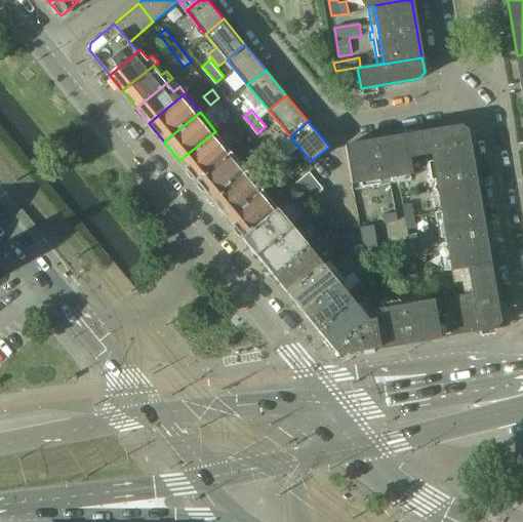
[(470,145),(468,129),(461,125),(405,134),(408,155),(426,152),(432,151),(470,145)]
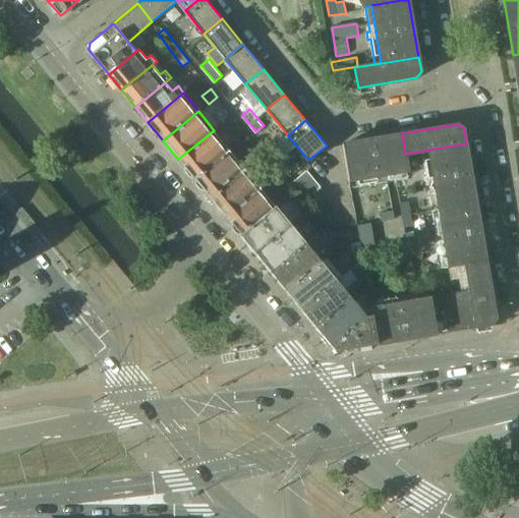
[(214,130),(178,159),(193,177),(229,149),(214,130)]
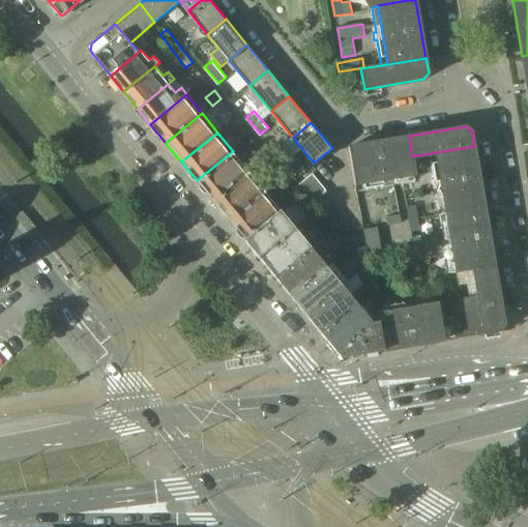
[(415,174),(412,156),(409,136),(349,145),(356,183),(415,174)]
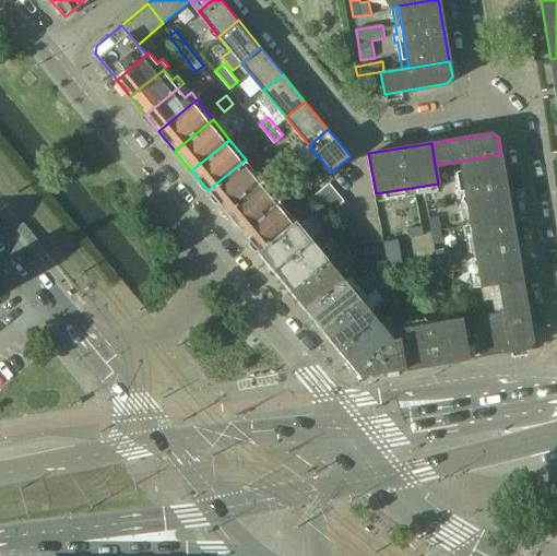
[(309,145),(291,161),(300,173),(319,157),(309,145)]
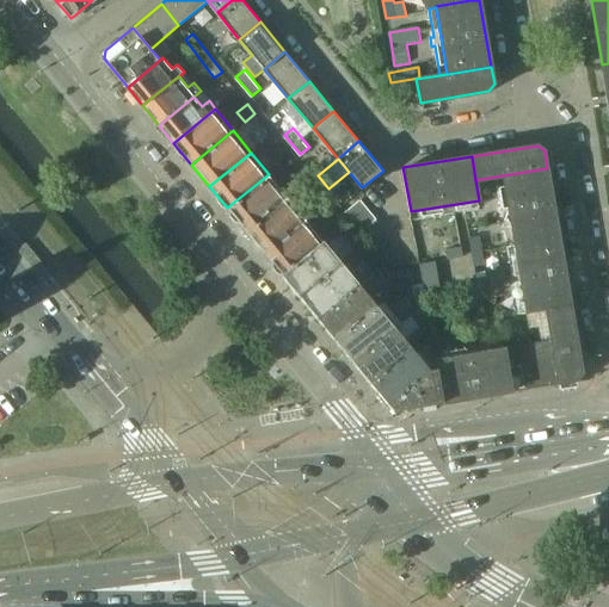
[(547,168),(503,175),(515,243),(559,236),(547,168)]
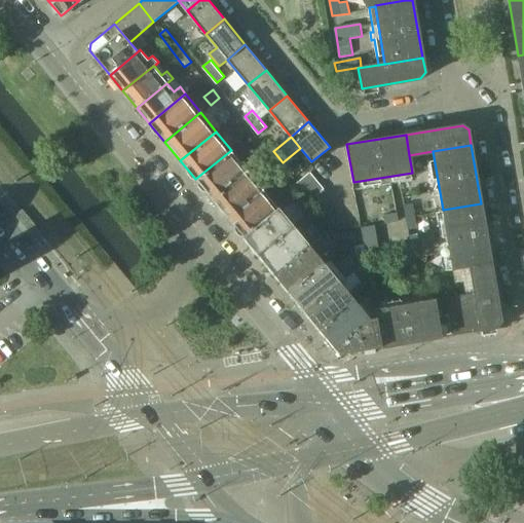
[(231,150),(195,179),(211,197),(247,169),(231,150)]
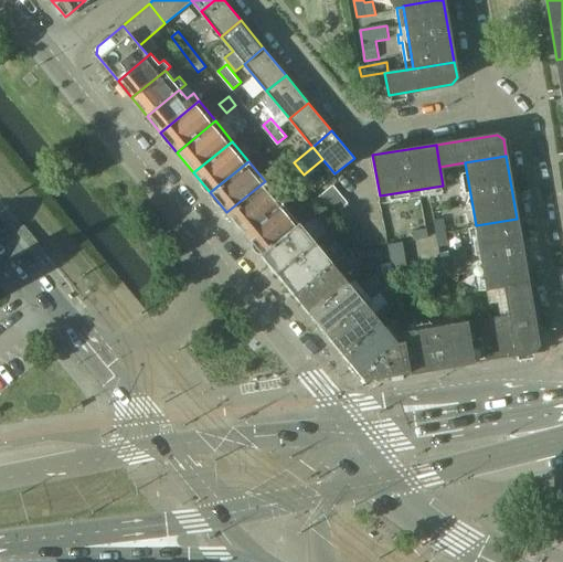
[(265,181),(226,212),(243,233),(282,202),(265,181)]
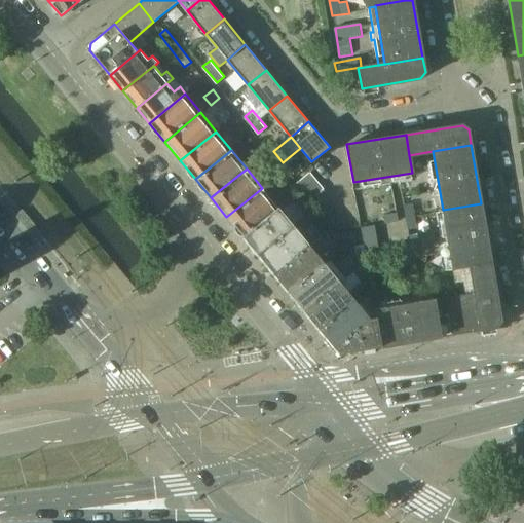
[(309,170),(293,183),(306,200),(324,186),(309,170)]
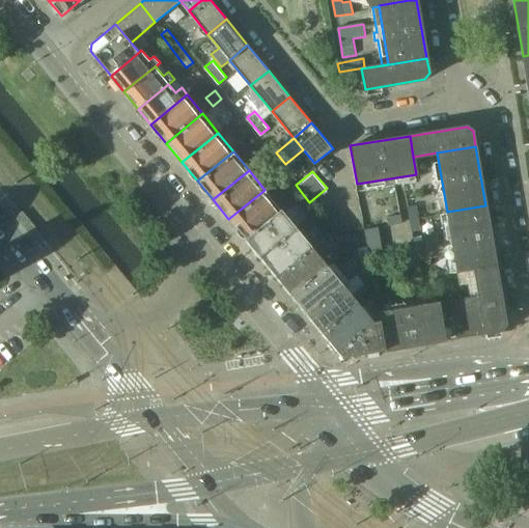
[(265,190),(228,219),(245,239),(280,210),(265,190)]
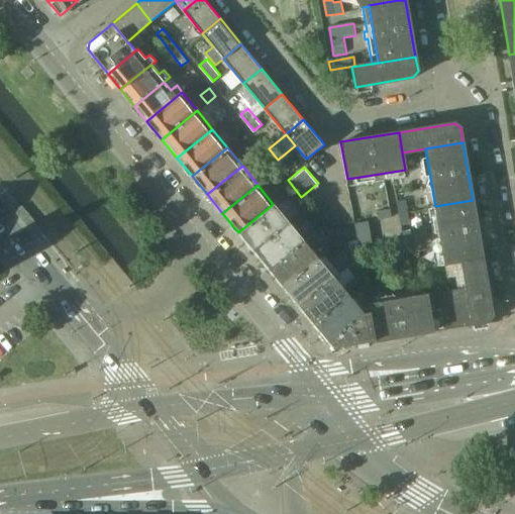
[(406,198),(398,200),(402,224),(410,222),(406,198)]
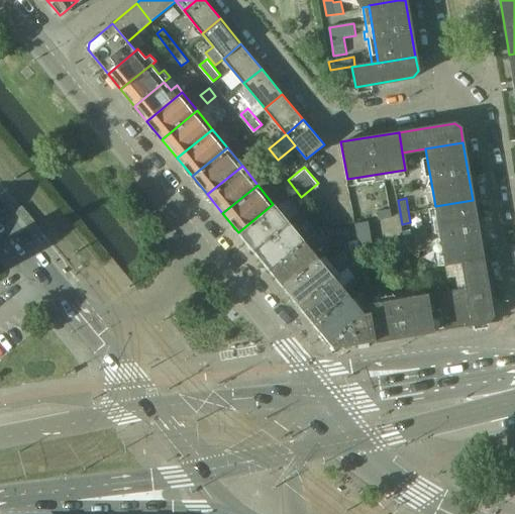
[(473,200),(435,206),(445,264),(454,263),(461,262),(482,258),(473,200)]
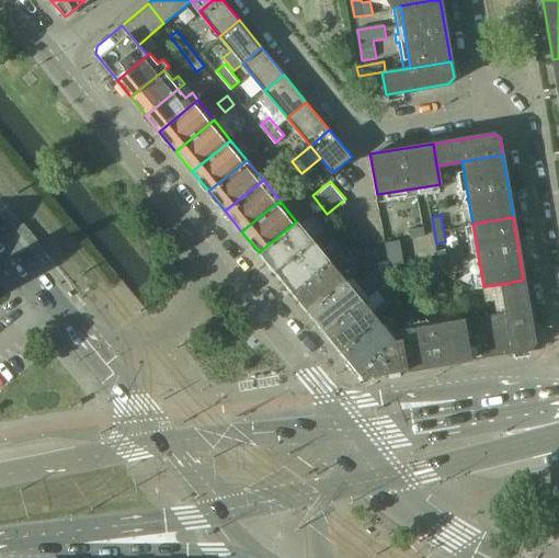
[(296,221),(259,252),(274,271),(308,242),(298,232),(303,229),(296,221)]
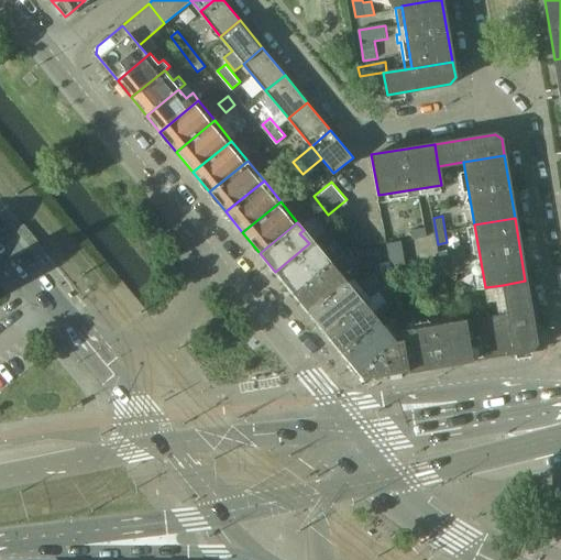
[(336,224),(318,239),(326,246),(342,232),(336,224)]
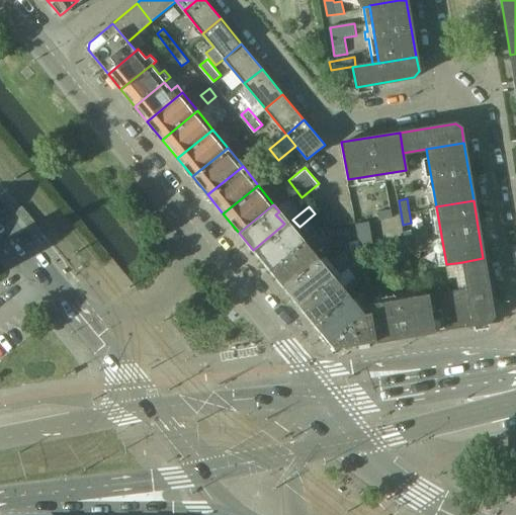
[(378,209),(380,218),(393,216),(391,207),(378,209)]
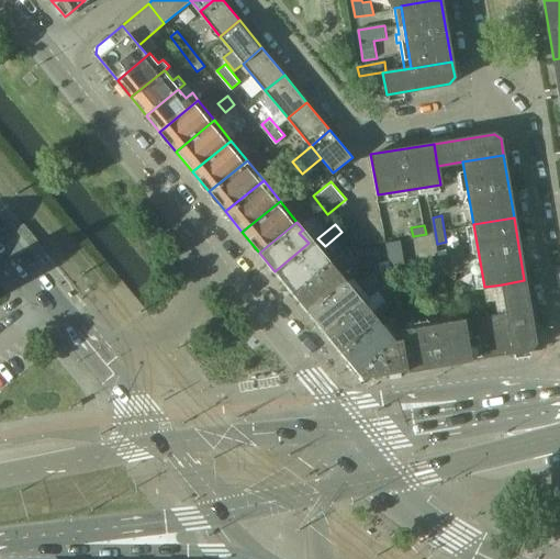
[(392,276),(405,274),(399,238),(385,242),(392,276)]
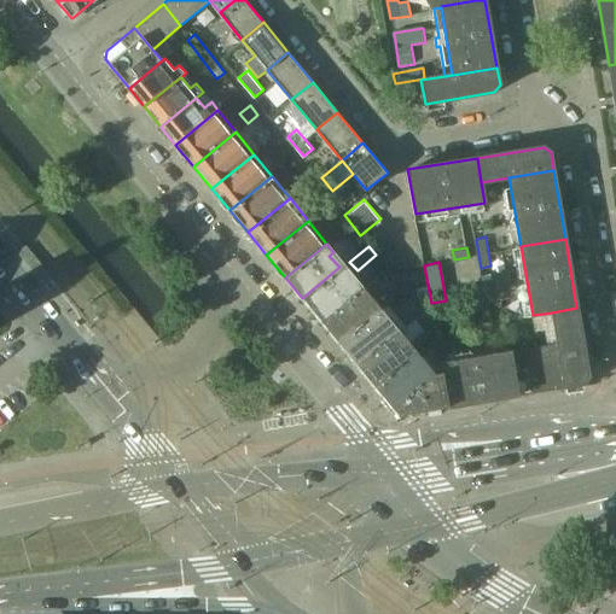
[(340,267),(302,298),(320,320),(358,290),(347,278),(352,273),(343,263),(340,268),(340,267)]
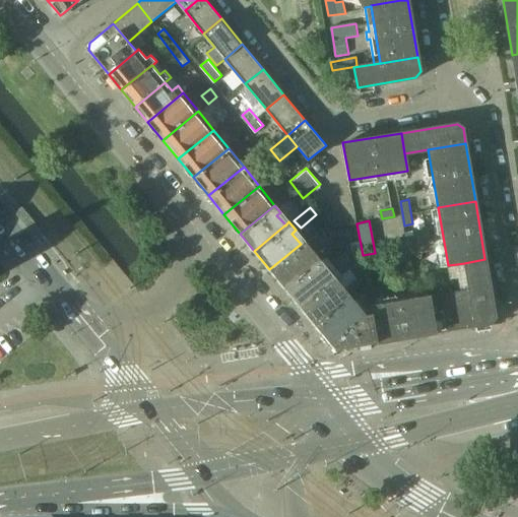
[(323,229),(309,240),(315,246),(328,235),(323,229)]
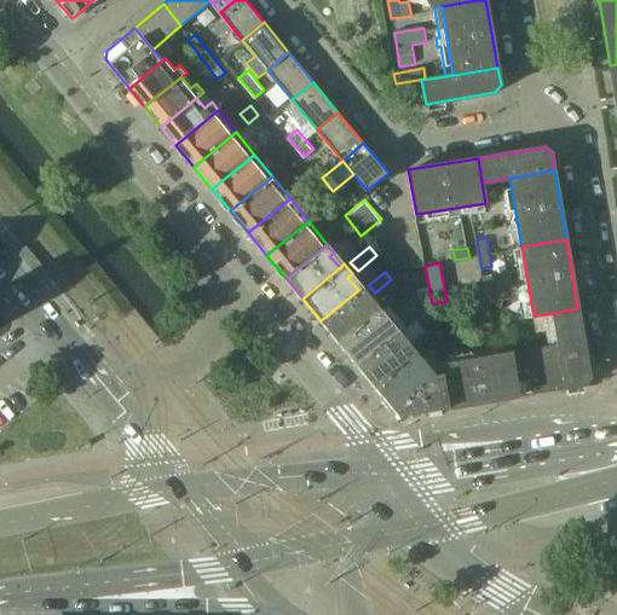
[(483,280),(485,295),(496,293),(492,278),(483,280)]
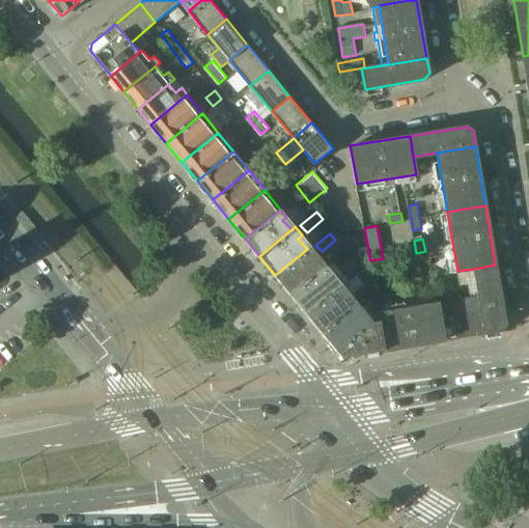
[(311,246),(307,249),(275,275),(290,294),(327,265),(327,260),(324,256),(319,255),(311,246)]
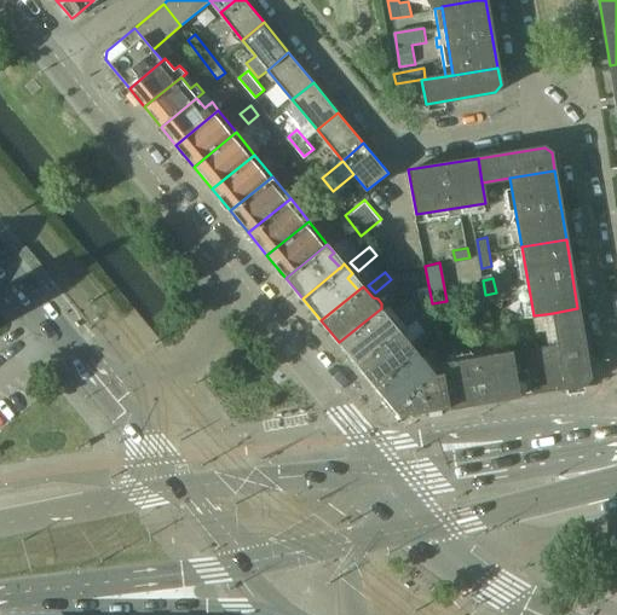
[(461,299),(476,296),(474,286),(460,289),(461,299)]
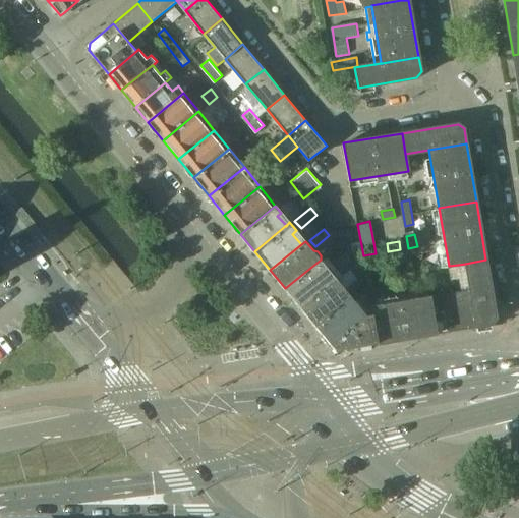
[(321,260),(285,288),(299,305),(331,280),(323,271),(327,267),(321,260)]
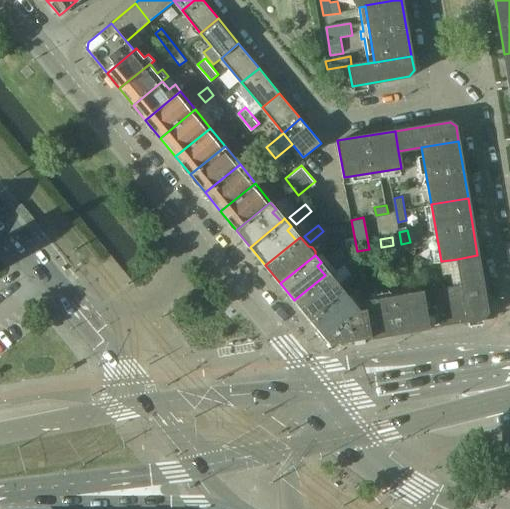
[(477,255),(457,259),(461,284),(459,284),(465,321),(483,318),(487,311),(477,255)]
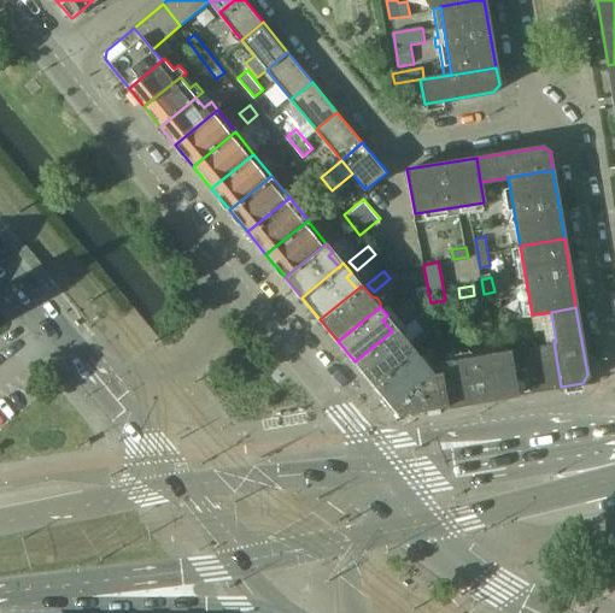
[(394,329),(392,331),(355,361),(373,384),(409,354),(399,342),(403,339),(394,329)]
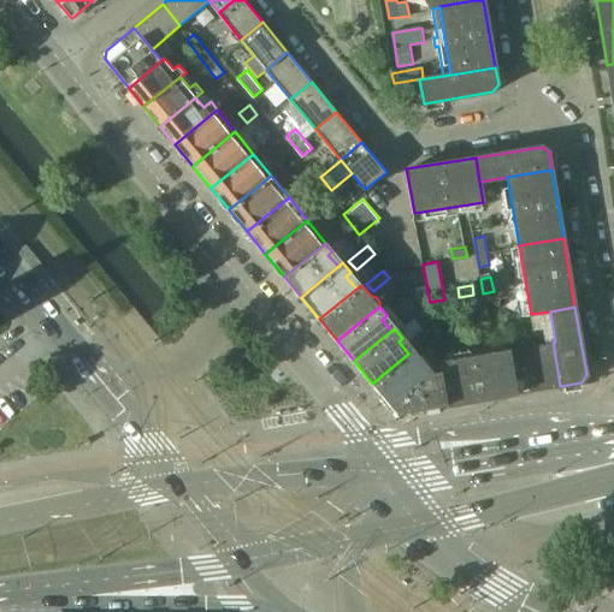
[(548,343),(508,350),(438,362),(440,364),(446,405),(560,386),(553,342),(548,343)]
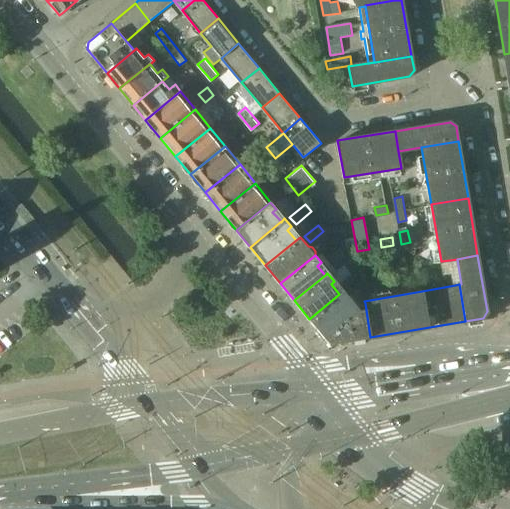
[(339,294),(309,319),(324,337),(355,311),(346,301),(349,298),(343,291),(340,294),(339,294)]
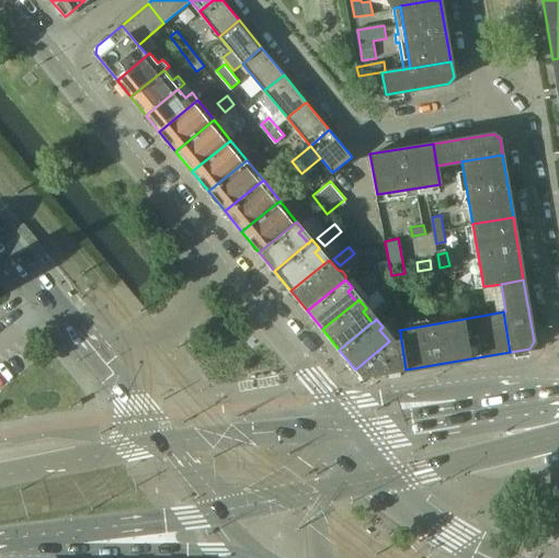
[(389,341),(355,369),(363,379),(368,375),(371,376),(407,371),(406,369),(400,332),(389,341)]
